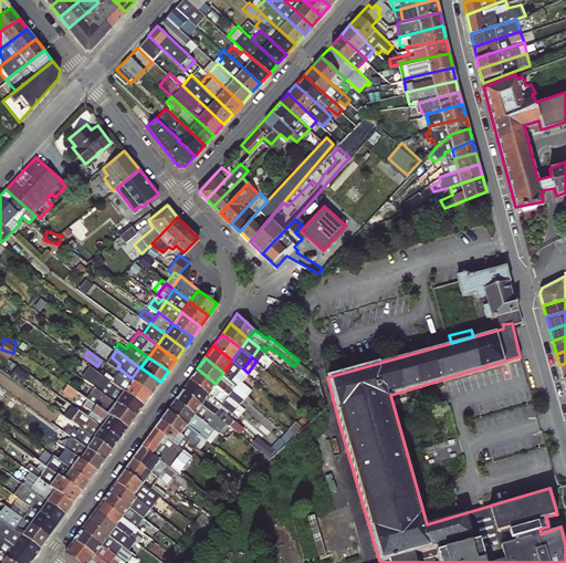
[(242,381),(248,373),(243,368),(232,361),(223,373),(247,394),(251,388),(242,381)]
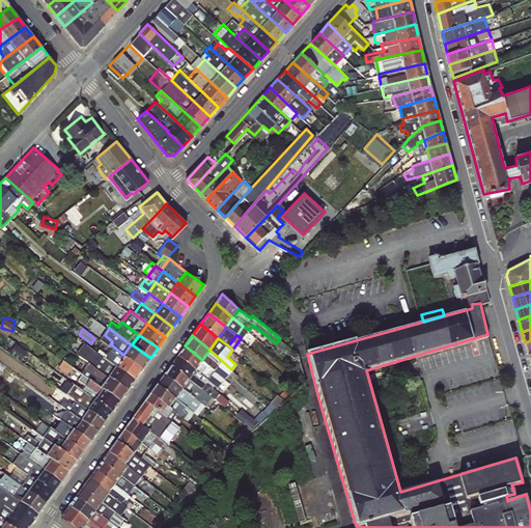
[(123,355),(143,368),(150,358),(132,344),(131,344),(123,355)]
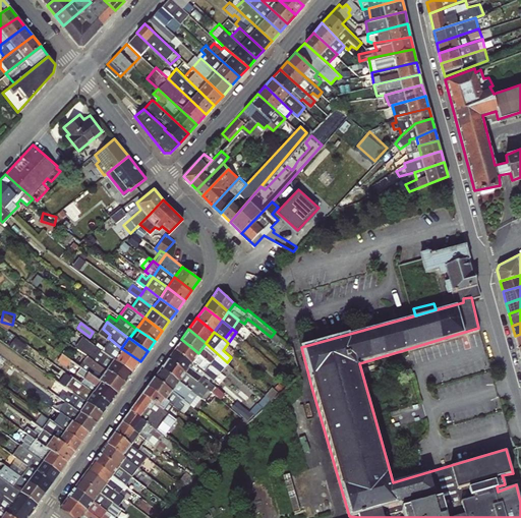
[(121,348),(110,339),(102,350),(114,358),(121,348)]
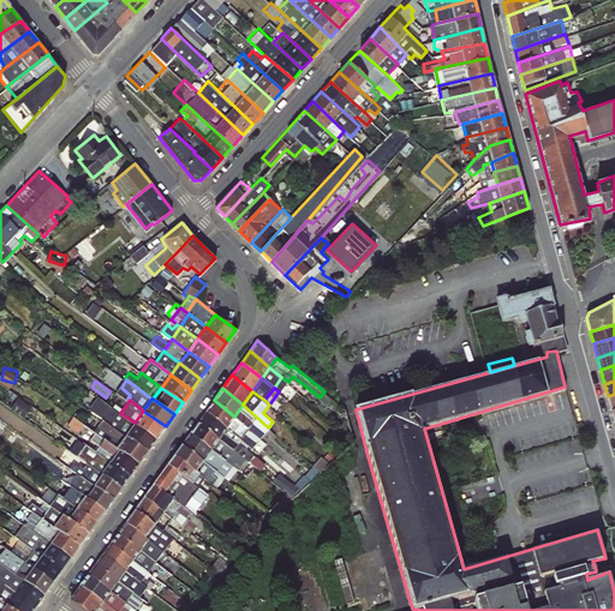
[(234,417),(214,400),(207,411),(227,427),(234,417)]
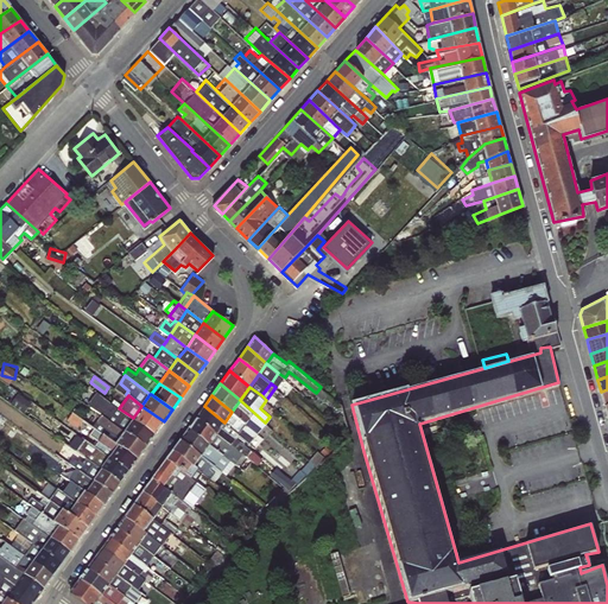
[(265,423),(240,400),(232,412),(257,432),(265,423)]
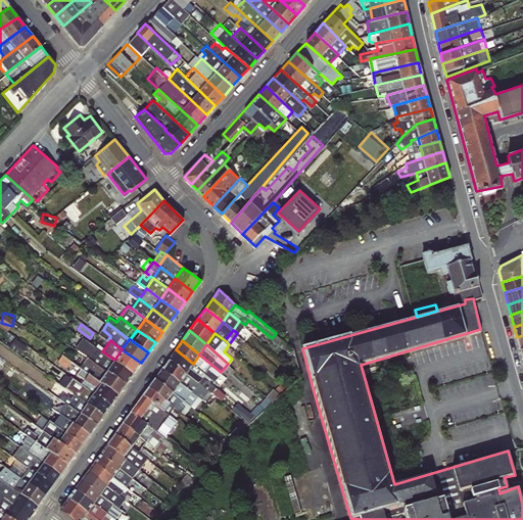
[(107,370),(114,360),(102,351),(94,345),(87,356),(107,370)]
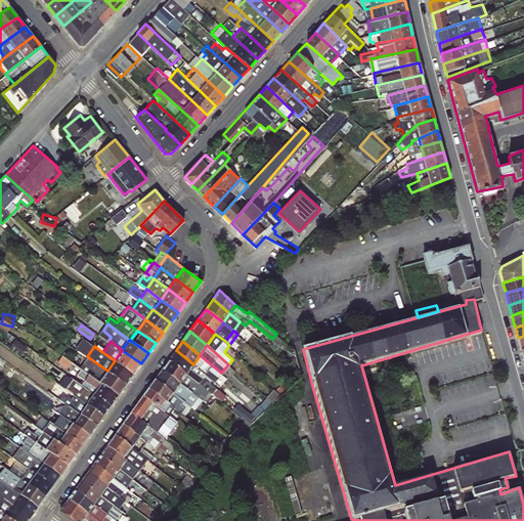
[(115,360),(133,374),(141,363),(122,350),(115,360)]
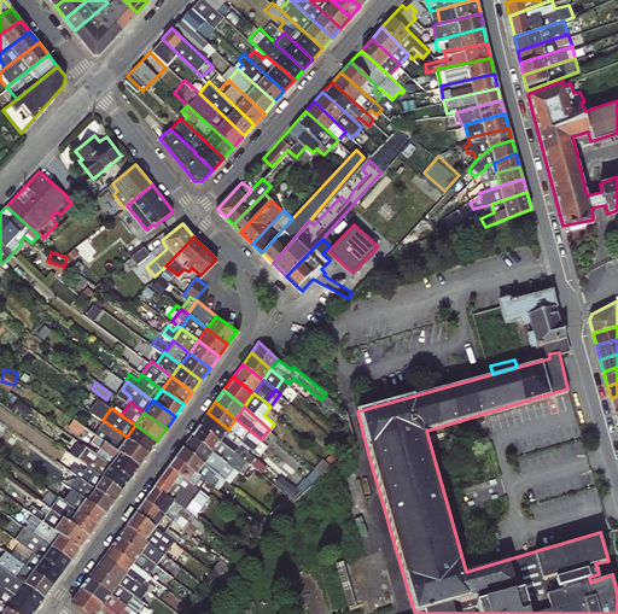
[(228,430),(208,413),(199,424),(221,440),(228,430)]
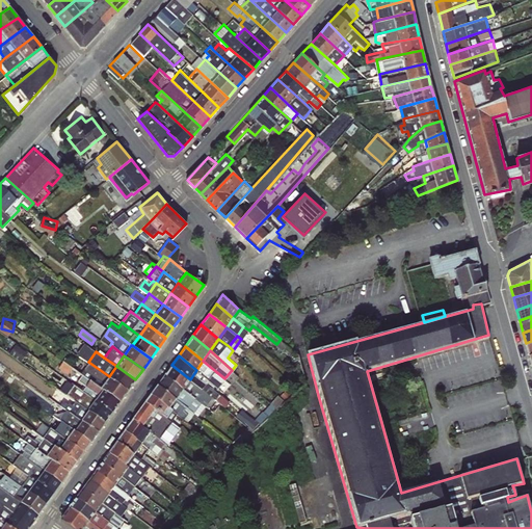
[(73,366),(63,360),(58,366),(68,373),(73,366)]
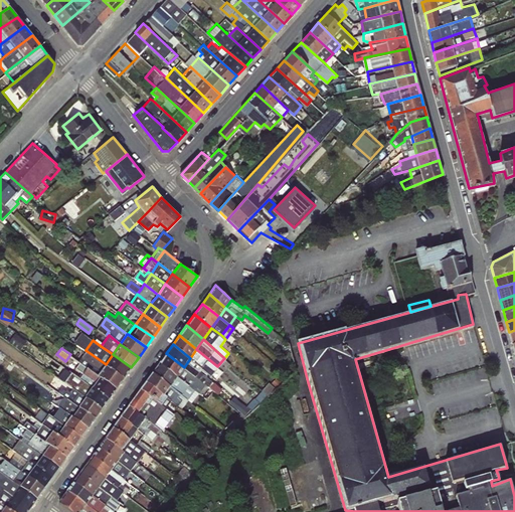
[(217,366),(196,349),(190,358),(205,370),(211,374),(217,366)]
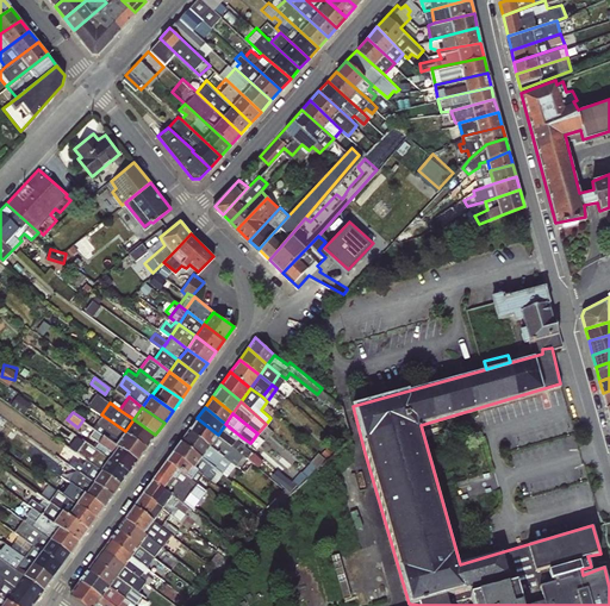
[(116,444),(125,431),(101,414),(92,426),(94,428),(104,435),(116,444)]
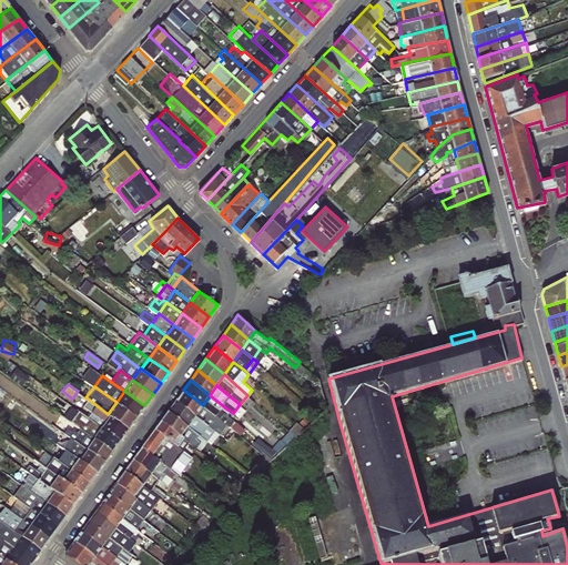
[(203,405),(183,390),(176,400),(195,415),(203,405)]
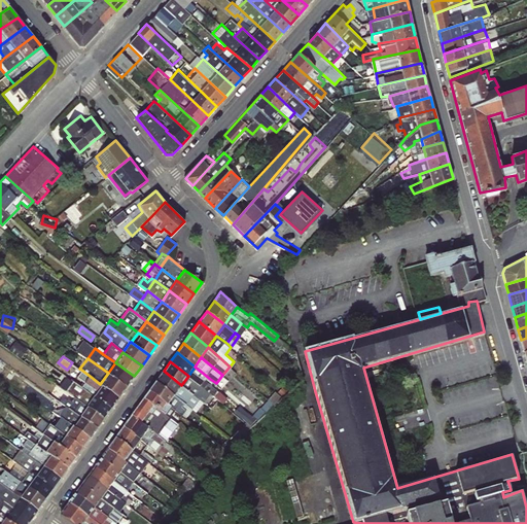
[(108,373),(127,386),(134,376),(115,362),(108,373)]
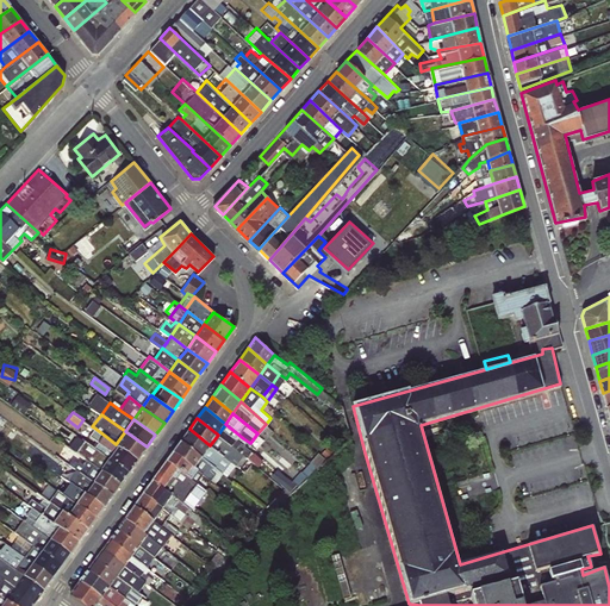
[(243,438),(225,424),(218,435),(243,454),(247,456),(251,450),(241,442),(243,438)]
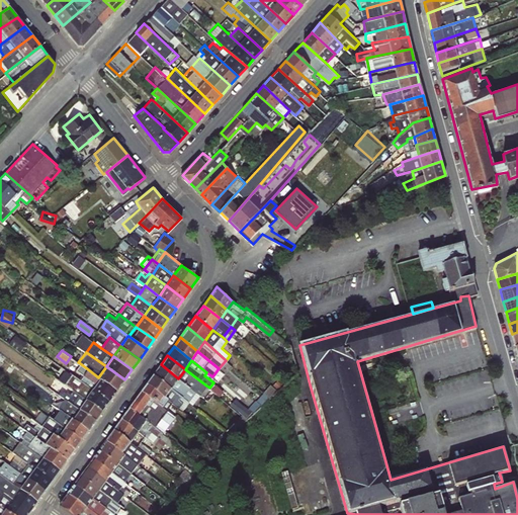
[(98,377),(88,369),(80,363),(76,369),(84,374),(81,379),(86,382),(93,389),(100,378),(98,377)]
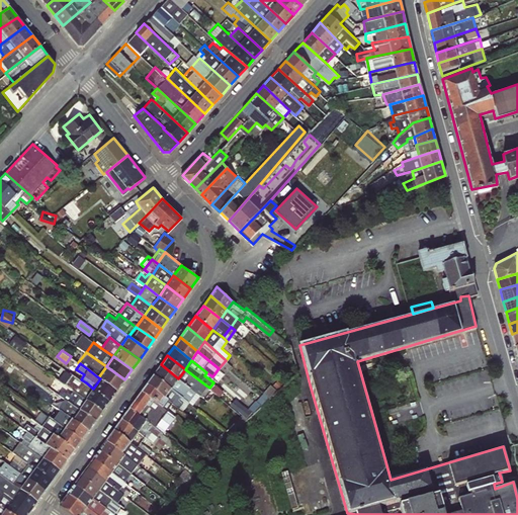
[(178,378),(161,364),(154,373),(172,388),(178,378)]
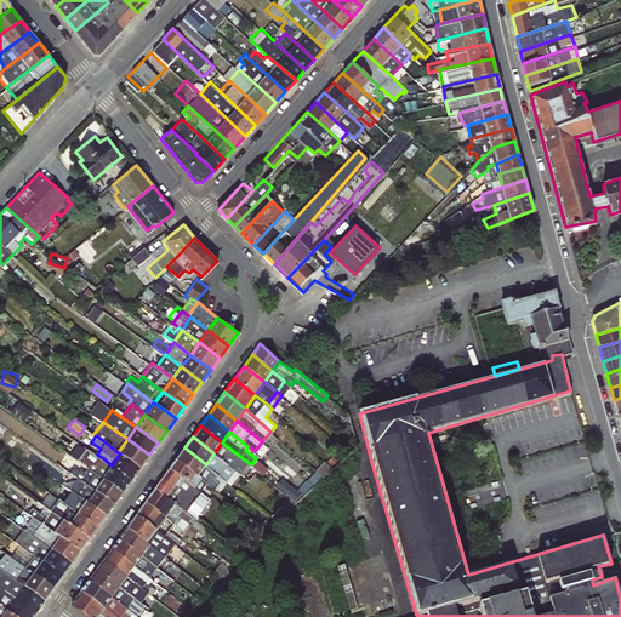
[(120,453),(141,468),(149,455),(127,439),(118,452),(120,453)]
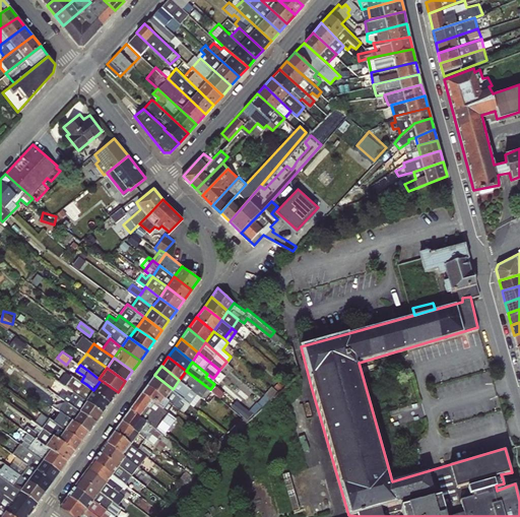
[(83,388),(86,384),(81,381),(64,370),(58,379),(73,390),(77,384),(83,388)]
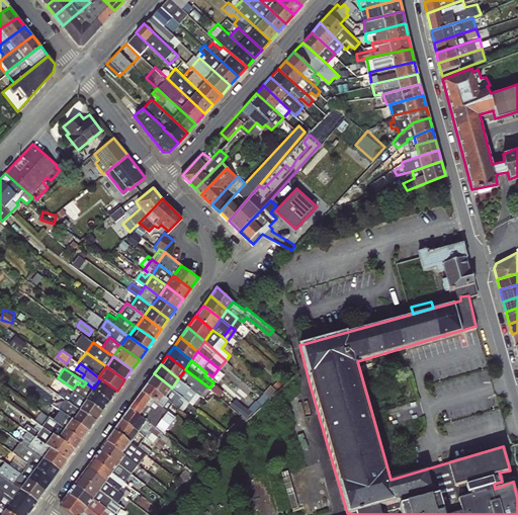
[(206,385),(185,369),(178,378),(195,392),(200,395),(206,385)]
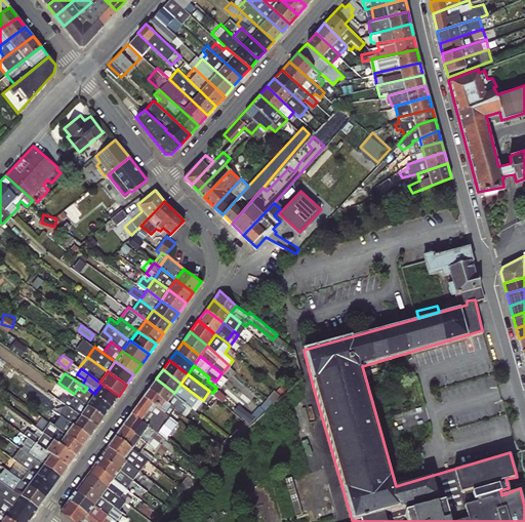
[(174,393),(156,378),(149,389),(167,402),(174,393)]
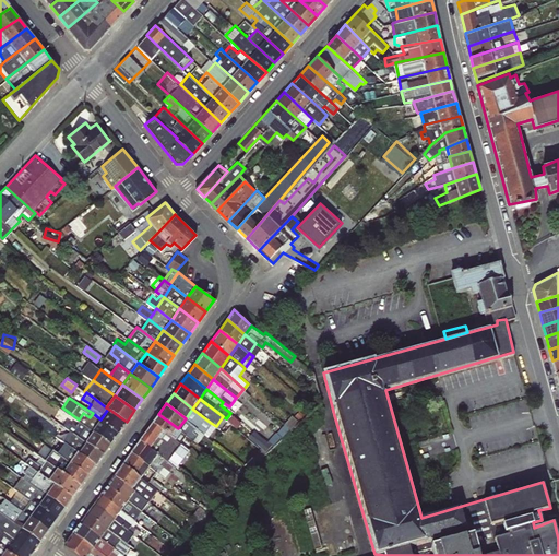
[(100,420),(118,433),(127,422),(108,409),(100,420)]
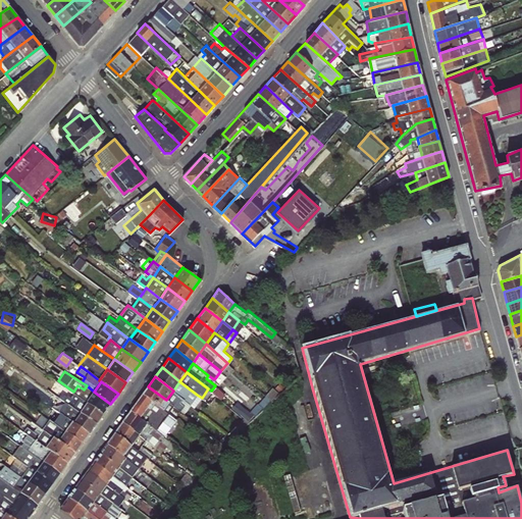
[(197,395),(179,381),(173,391),(190,404),(197,395)]
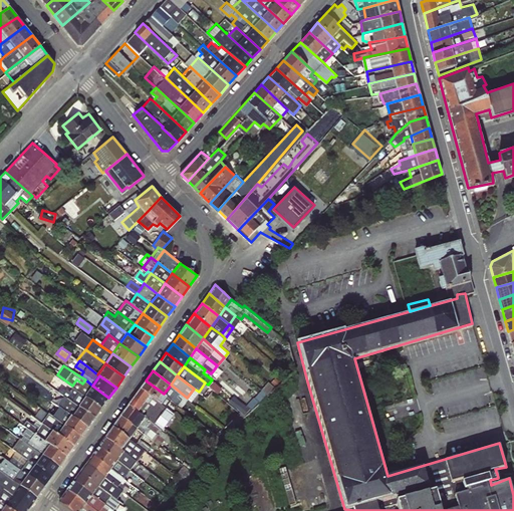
[(92,386),(85,379),(82,384),(76,379),(72,386),(85,395),(92,386)]
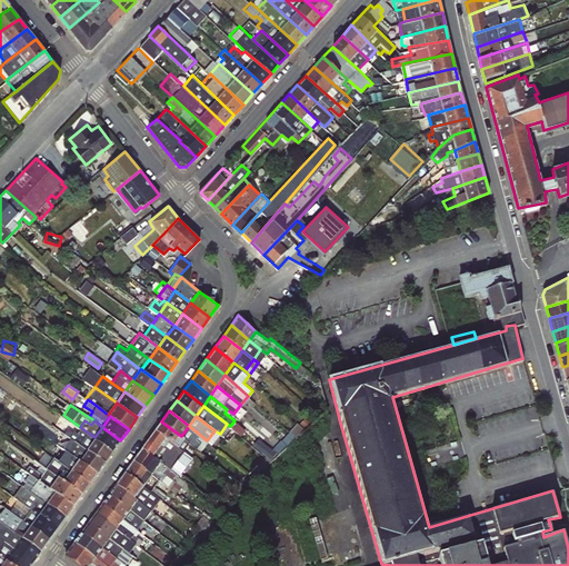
[(190,443),(181,436),(161,421),(157,427),(167,437),(152,455),(160,460),(171,468),(185,449),(190,443)]
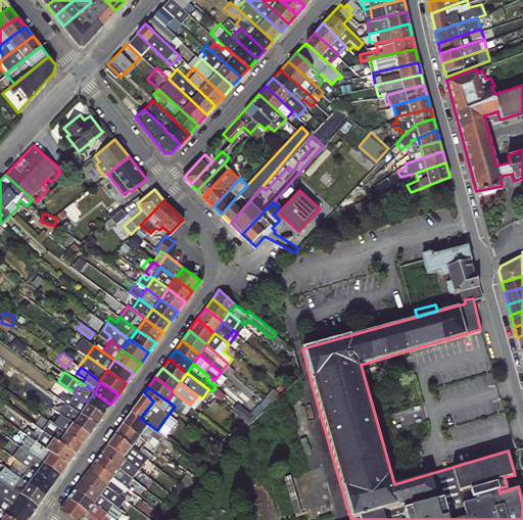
[(278,392),(273,387),(267,394),(272,398),(278,392)]
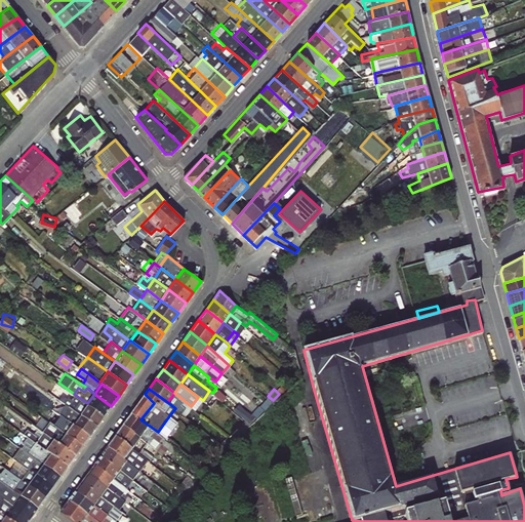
[(191,406),(174,393),(167,402),(175,408),(185,414),(191,406)]
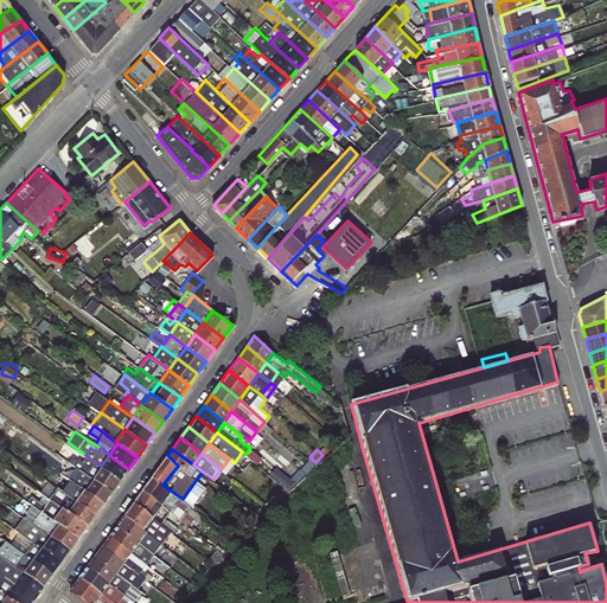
[(101,466),(85,455),(82,460),(78,457),(77,460),(72,455),(69,460),(76,466),(93,478),(101,466)]
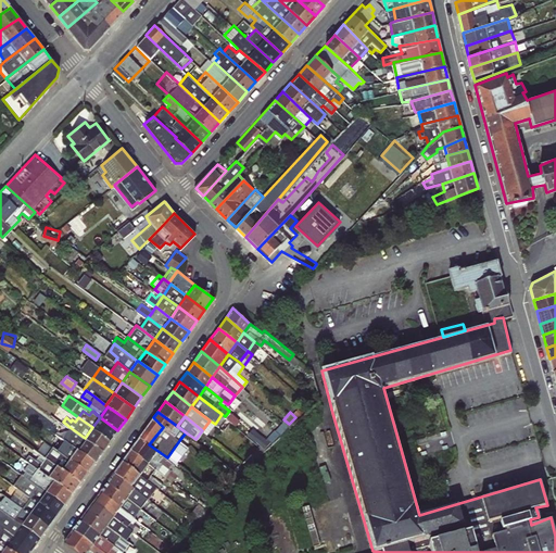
[(92,427),(110,441),(117,430),(100,417),(92,427)]
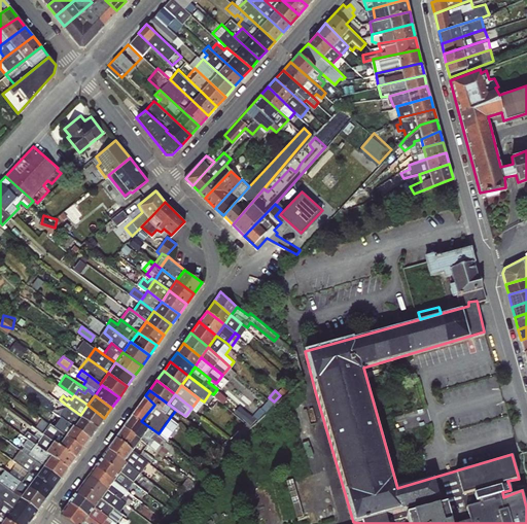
[(154,405),(145,395),(132,414),(141,421),(154,405)]
